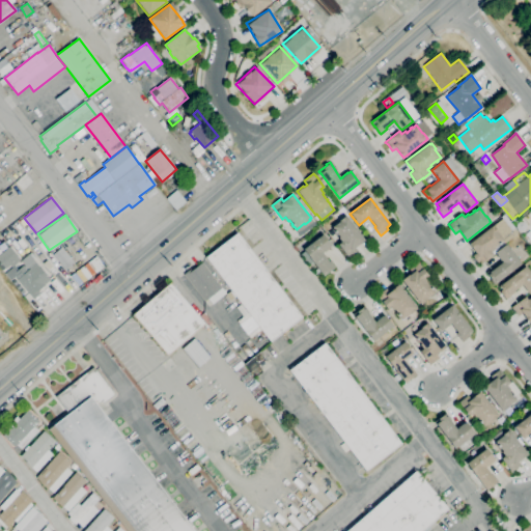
[(348,257),(344,251),(343,252),(337,244),(341,242),(338,238),(339,236),(336,233),(335,233),(334,231),(335,231),(332,227),(339,221),(344,216),(345,217),(346,216),(365,241),(355,248),(358,251),(348,257)]
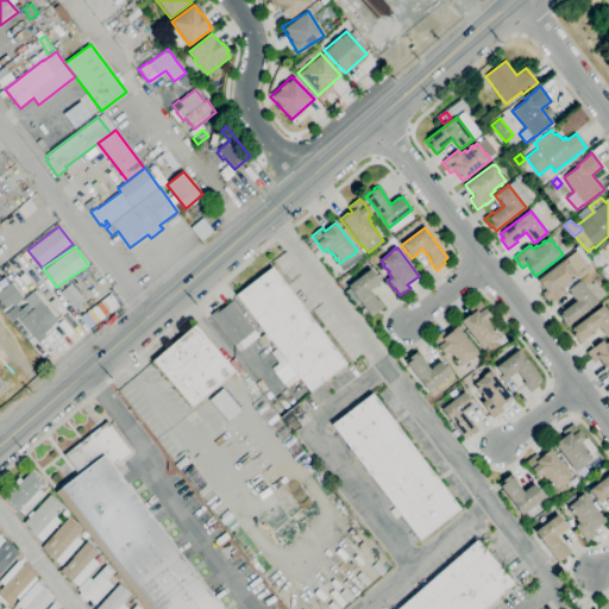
[(598,265),(595,264),(592,261),(592,257),(596,253),(601,255),(603,258),(602,263),(598,265)]
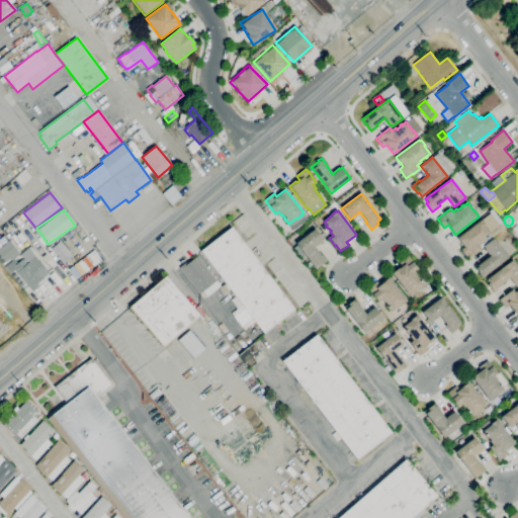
[(467,259),(460,250),(464,247),(457,238),(481,221),(482,221),(487,227),(486,227),(491,234),(489,235),(491,237),(479,246),(482,249),(473,254),(467,259)]
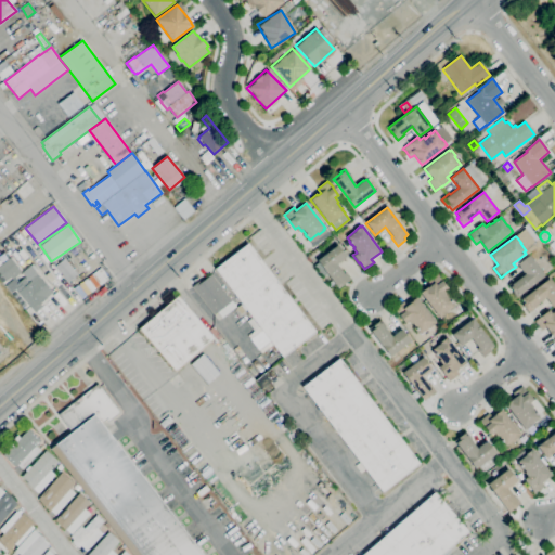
[(262,331),(215,269),(224,261),(221,256),(243,239),(247,244),(248,244),(315,332),(283,357),(276,349),(262,331)]
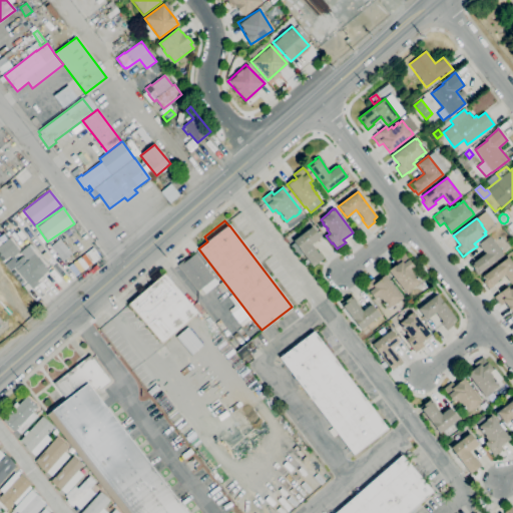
[(313,268),(311,265),(310,262),(306,266),(303,262),(307,259),(303,252),(298,255),(291,245),(295,242),(293,240),(313,226),(321,237),(318,239),(319,239),(313,243),(312,244),(321,258),(323,261),(321,262),(321,261),(317,264),(317,265),(313,268)]
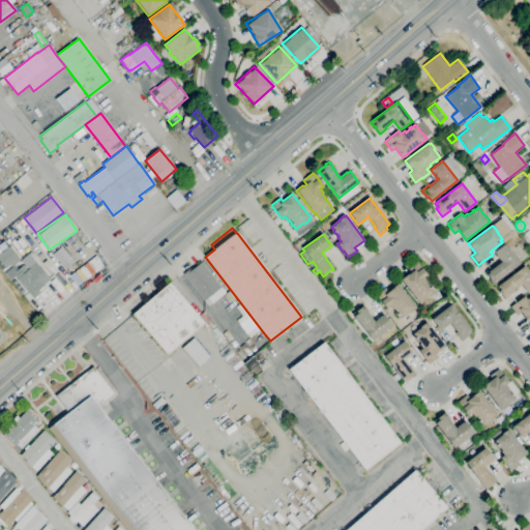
[(33,299),(15,276),(10,280),(0,266),(0,244),(4,241),(8,246),(9,245),(19,258),(18,258),(19,260),(13,264),(18,269),(23,265),(28,270),(30,268),(29,267),(36,262),(51,278),(49,281),(43,286),(45,287),(39,291),(41,293),(33,299)]
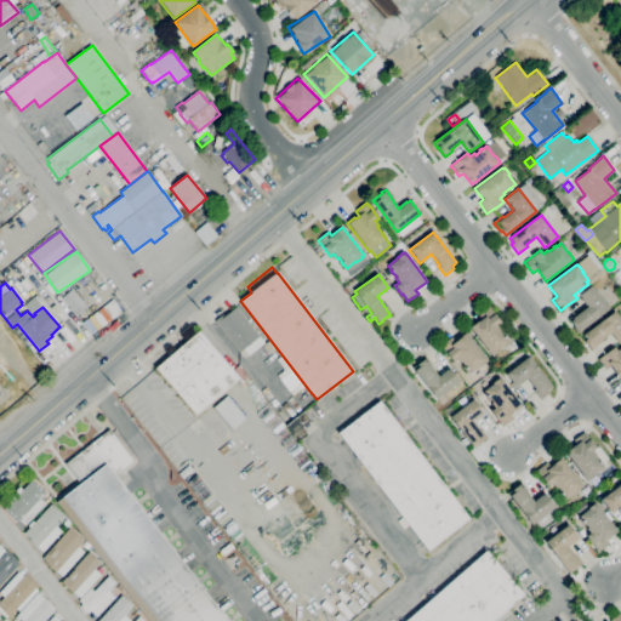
[(577,332),(575,328),(571,323),(568,319),(573,317),(573,318),(587,307),(579,296),(592,285),(609,308),(581,330),(577,332)]
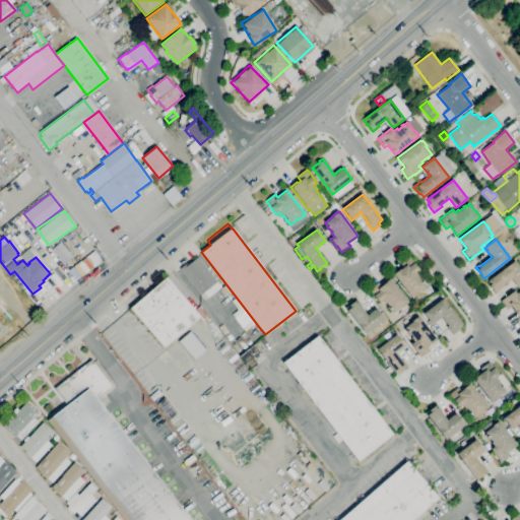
[(64,263),(69,257),(56,245),(51,250),(64,263)]
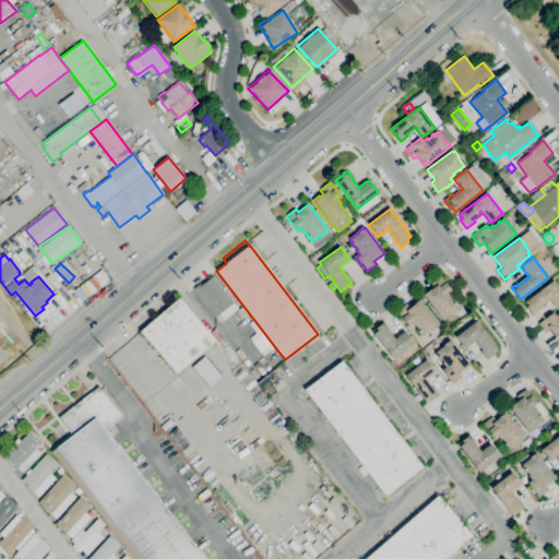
[(106,284),(97,273),(102,270),(110,281),(106,284)]
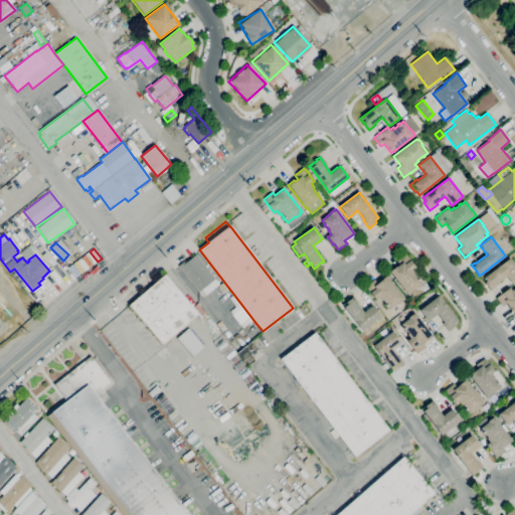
[(408,295),(408,294),(407,295),(389,272),(396,267),(399,265),(396,261),(405,253),(410,261),(409,261),(415,268),(412,270),(415,274),(414,275),(417,279),(418,279),(419,280),(419,281),(421,284),(413,290),(414,291),(408,295)]
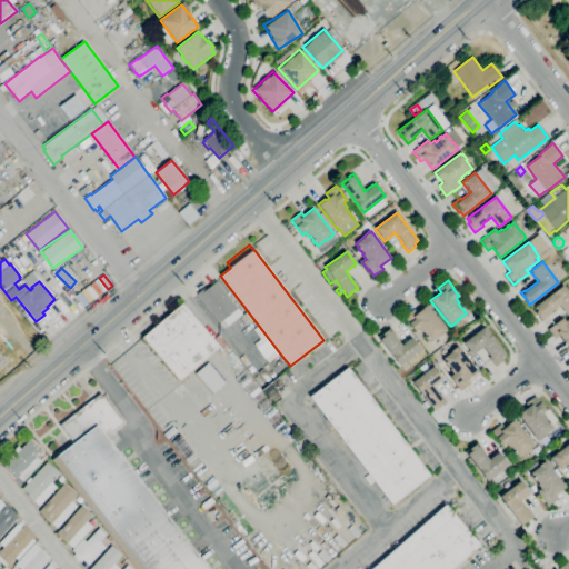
[(219,322),(197,293),(205,288),(206,290),(217,281),(238,309),(237,309),(241,315),(228,326),(223,320),(219,322)]
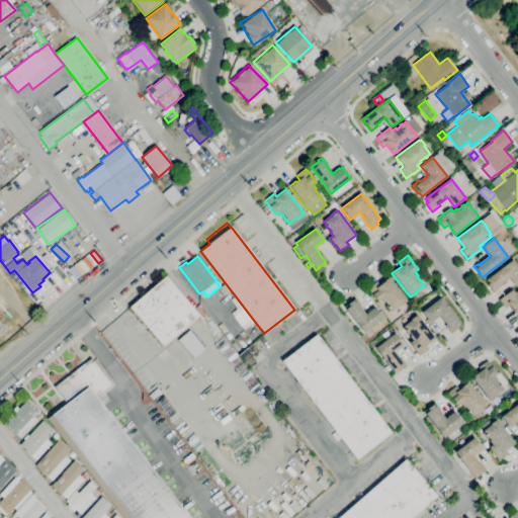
[(494,292),(488,284),(490,282),(488,279),(513,260),(517,266),(517,285),(516,287),(509,278),(500,284),(501,286),(494,292)]
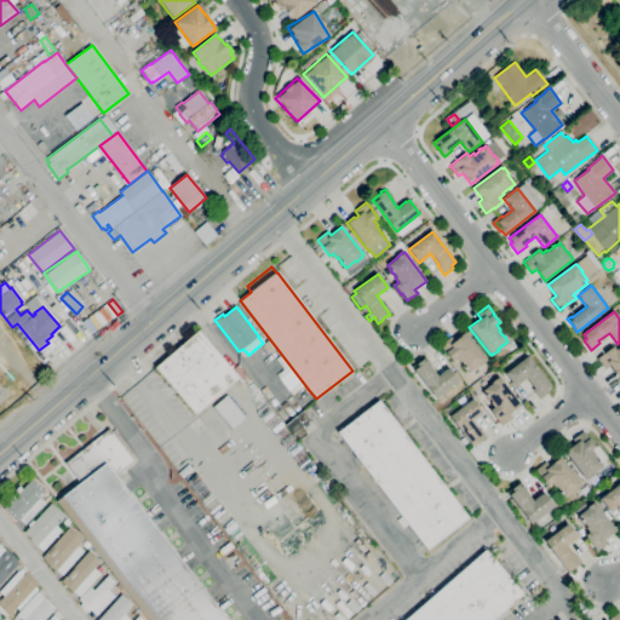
[(196,414),(155,367),(199,331),(239,378),(196,414)]
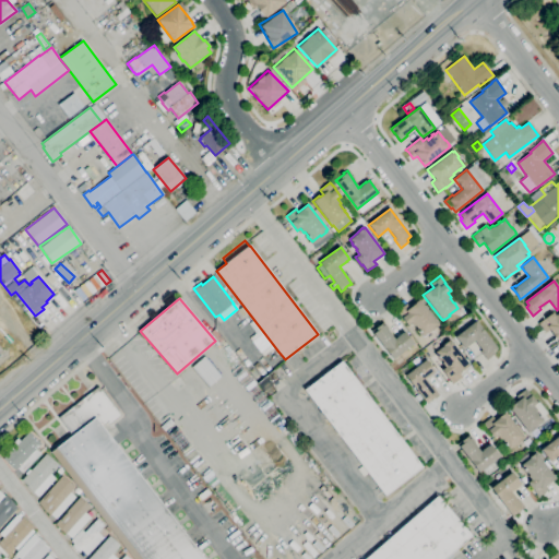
[(423,336),(423,335),(420,336),(416,330),(417,329),(415,326),(414,326),(411,322),(407,325),(402,318),(396,311),(406,304),(409,308),(413,305),(419,299),(439,324),(438,325),(431,331),(431,330),(423,336)]
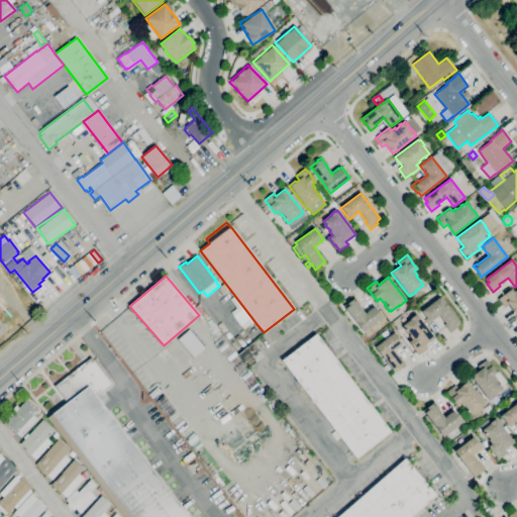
[(427,292),(424,288),(429,283),(432,288),(427,292)]
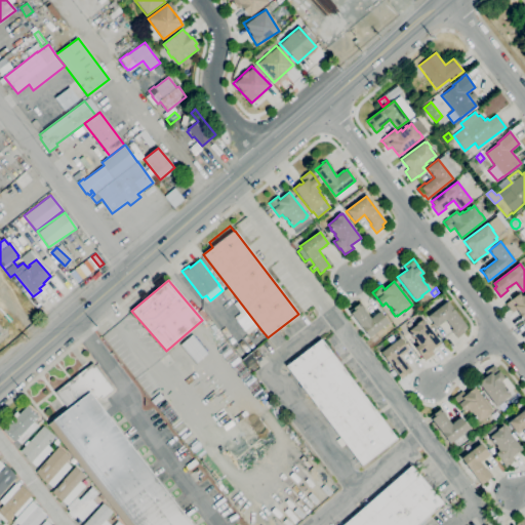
[(227,298),(223,291),(228,288),(233,294),(227,298)]
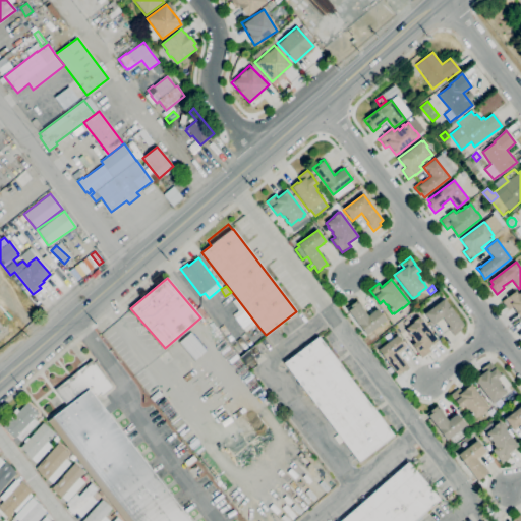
[(520,315),(519,317),(512,307),(508,310),(502,301),(515,291),(518,294),(520,291),(520,315)]
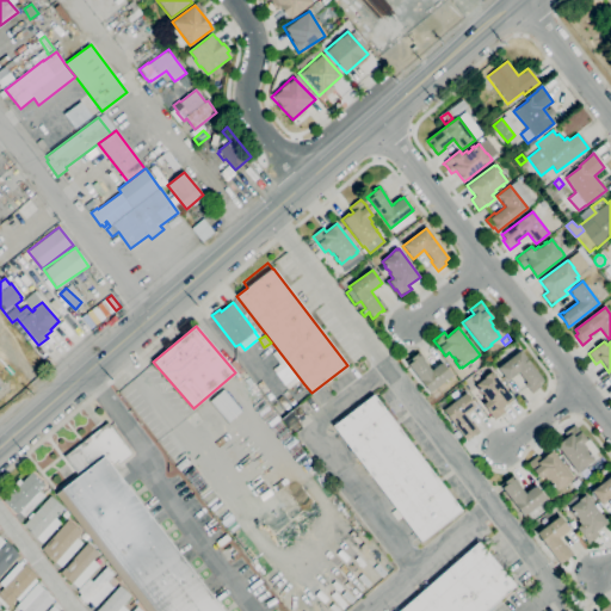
[(430,393),(414,372),(408,377),(403,371),(409,366),(406,362),(419,351),(421,355),(419,356),(431,371),(433,370),(432,369),(439,364),(443,363),(452,375),(430,393)]
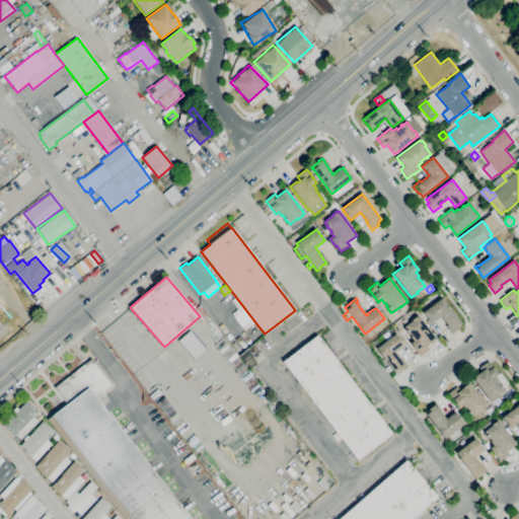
[(451,335),(446,326),(447,325),(440,316),(431,323),(423,312),(442,298),(461,323),(458,326),(459,328),(451,335)]
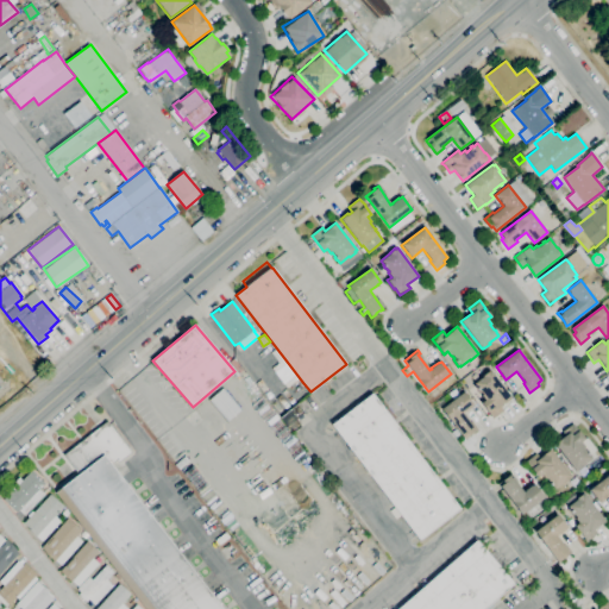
[(303,383),(301,385),(296,381),(287,388),(272,369),(284,359),(288,363),(303,383)]
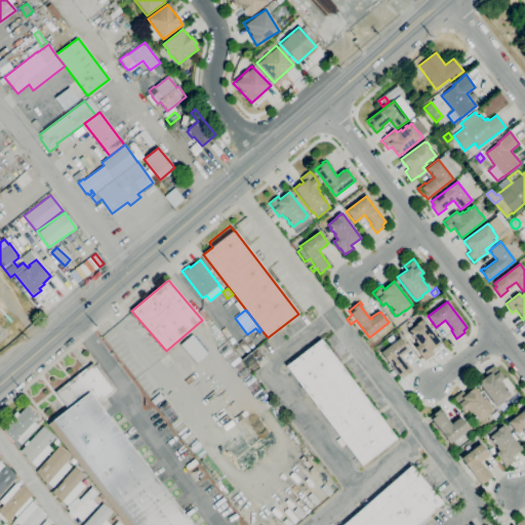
[(426,361),(415,348),(418,346),(415,341),(416,340),(414,338),(413,339),(408,333),(410,332),(409,331),(416,325),(415,324),(421,320),(421,321),(422,320),(441,342),(435,348),(434,348),(431,350),(434,354),(426,361)]
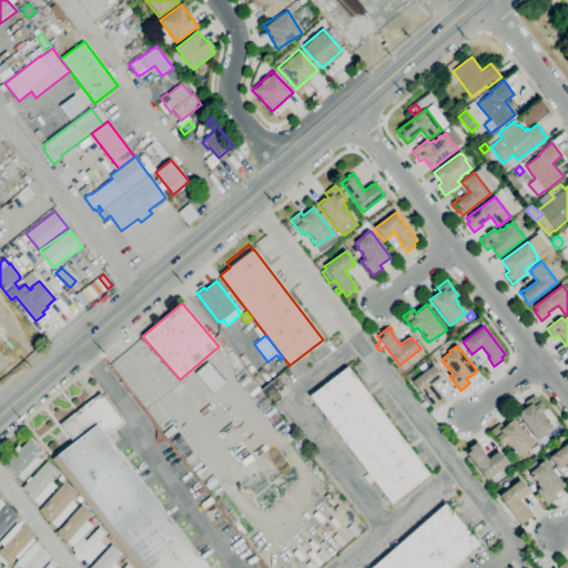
[(434,411),(412,382),(433,365),(442,377),(438,379),(439,381),(434,384),(432,385),(438,394),(439,393),(446,401),(434,411)]
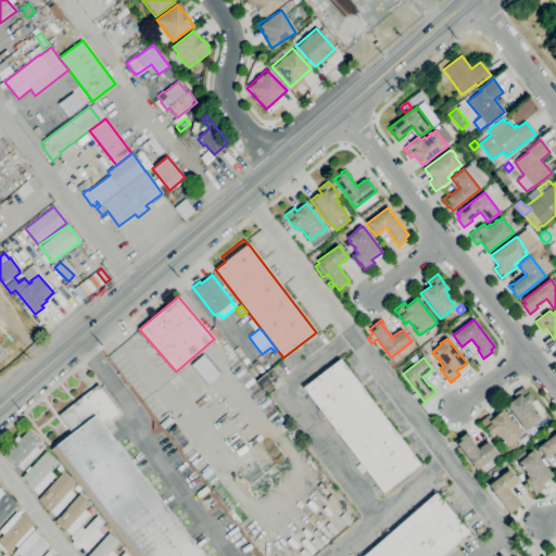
[(383,493),(303,388),(340,359),(420,465),(383,493)]
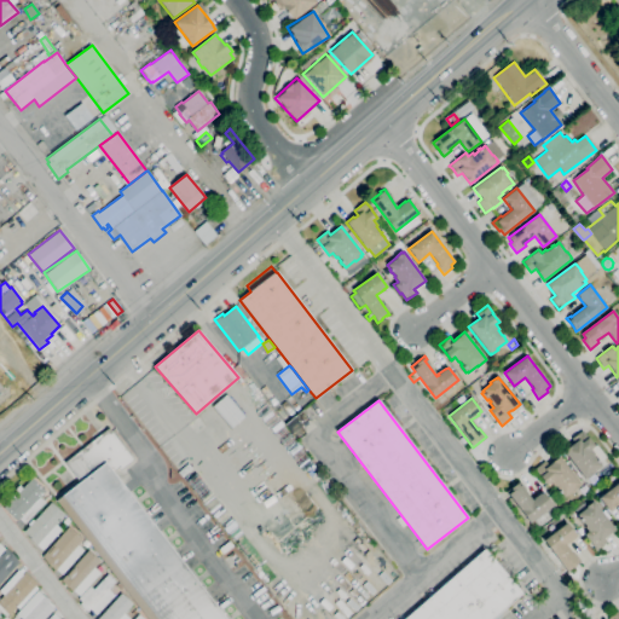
[(113,472),(225,618),(146,618),(90,544),(56,501),(80,482),(64,463),(109,428),(133,460),(120,470),(119,468),(113,472)]
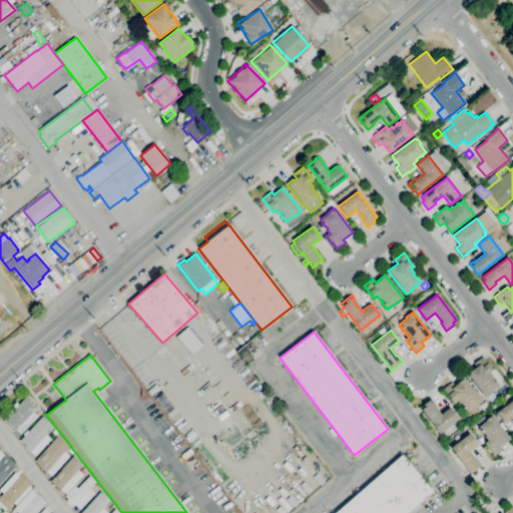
[(485,397),(467,374),(477,367),(474,364),(483,357),(493,370),(489,373),(493,377),(492,377),(499,386),(491,392),(491,393),(486,397),(486,396),(485,397)]
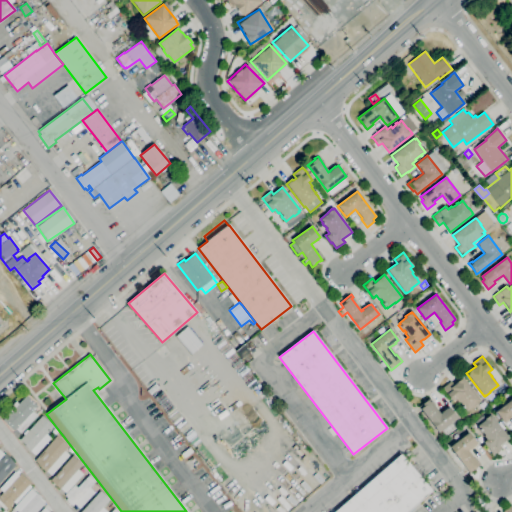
[(466,411),(465,410),(464,411),(460,405),(461,404),(459,402),(458,403),(455,399),(452,401),(442,388),(451,381),(454,385),(456,383),(456,382),(463,377),(481,401),(474,406),(474,405),(466,411)]
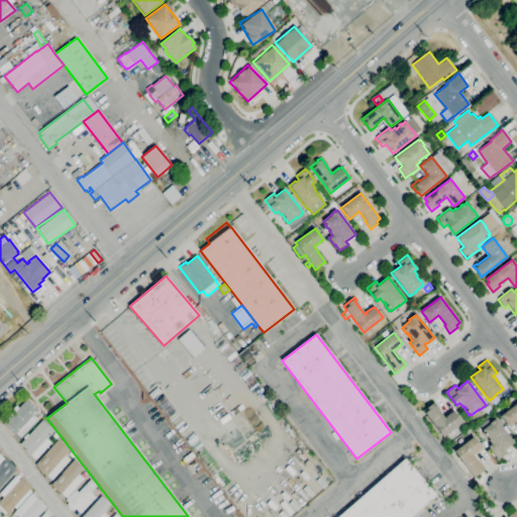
[(21,437),(16,433),(14,435),(3,424),(8,419),(5,417),(16,405),(18,408),(27,399),(38,410),(33,415),(38,420),(21,437)]
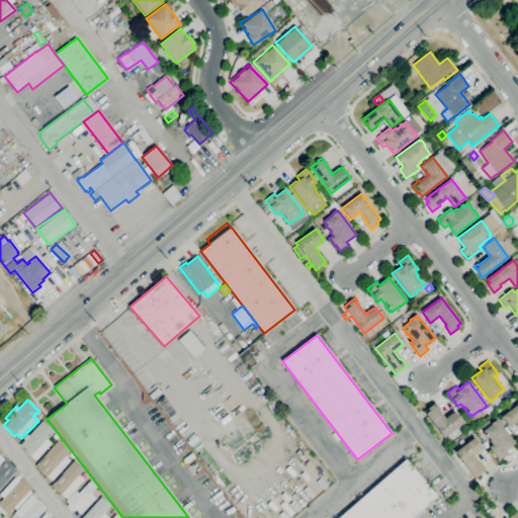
[(517,421),(510,428),(501,417),(517,404),(517,421)]
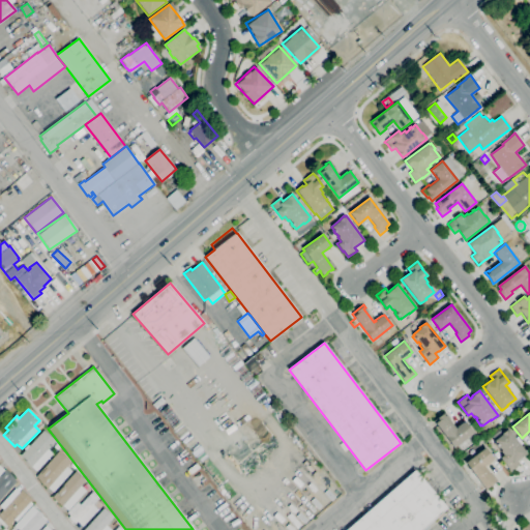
[(454,448),(434,421),(443,414),(445,416),(445,415),(455,429),(458,428),(457,427),(462,422),(463,423),(466,421),(474,433),(454,448)]
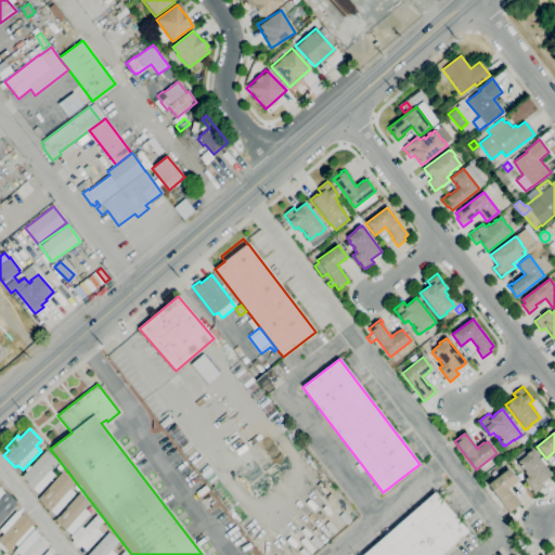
[(38,493),(26,482),(27,482),(22,477),(26,472),(25,470),(28,466),(30,467),(46,450),(59,462),(50,470),(55,475),(38,493)]
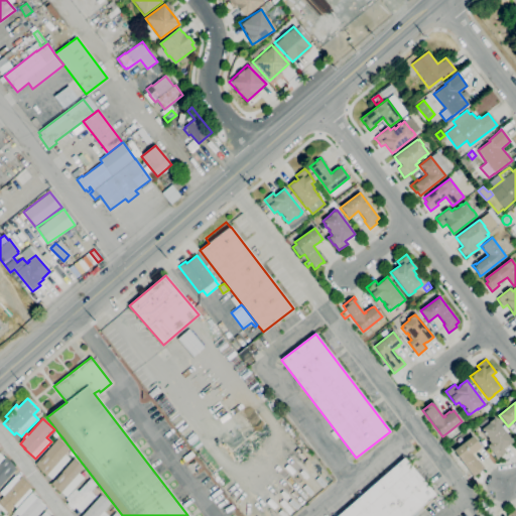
[(497,459),(487,445),(490,443),(487,439),(488,438),(487,436),(486,437),(481,431),(482,430),(481,429),(489,423),(488,422),(494,418),(494,419),(495,418),(513,441),(504,448),(506,452),(497,459)]
